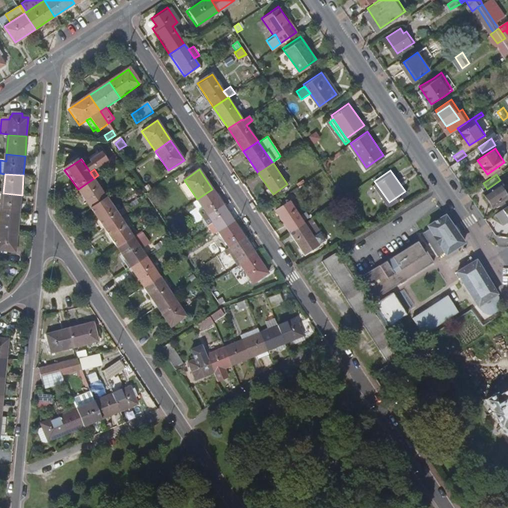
[(94,178),(78,189),(91,208),(108,197),(94,178)]
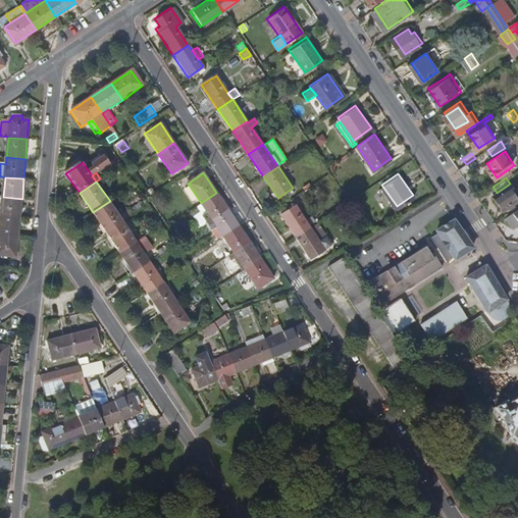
[(510,184),(497,193),(496,194),(499,199),(505,208),(517,201),(517,194),(510,184)]
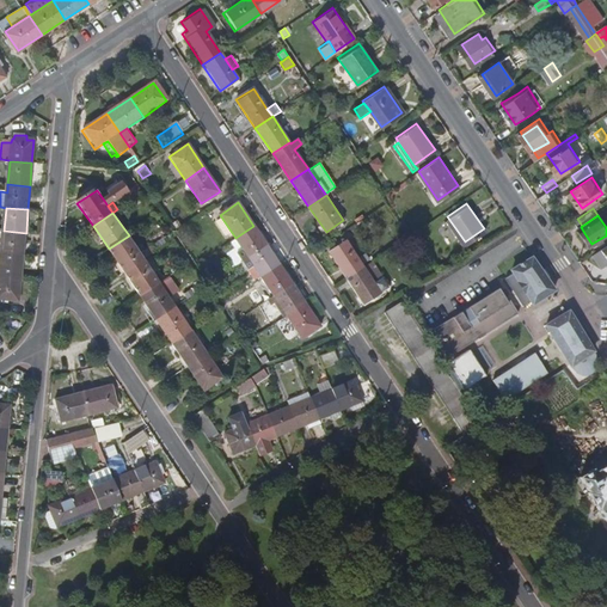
[(267,245),(253,226),(235,238),(235,239),(249,257),(267,245)]
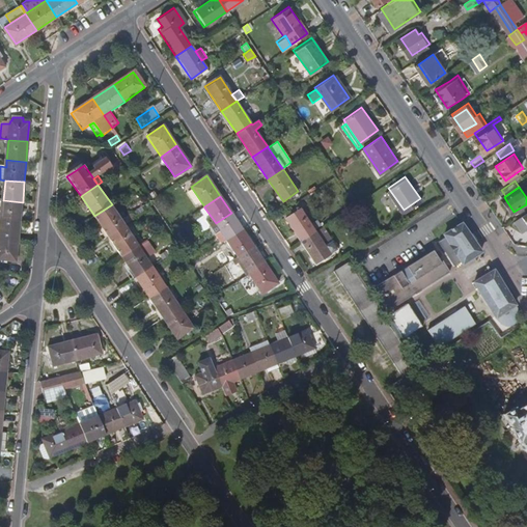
[(21,222),(23,202),(3,200),(1,220),(21,222)]
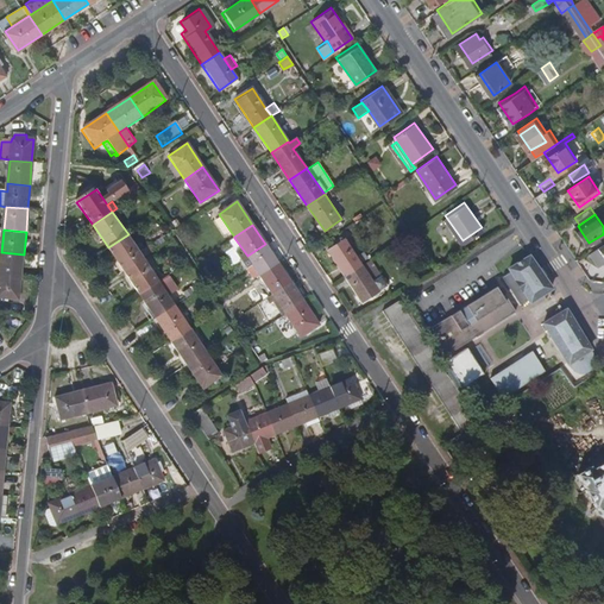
[(125,271),(144,258),(129,234),(108,247),(119,263),(125,271)]
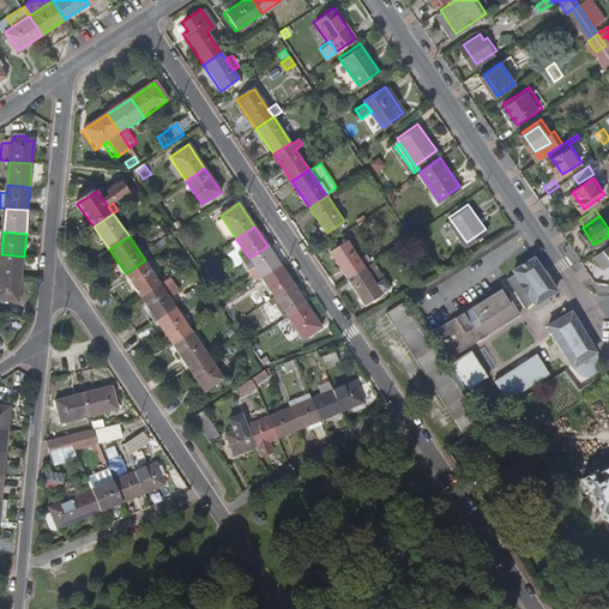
[(249,258),(236,240),(233,243),(235,249),(228,254),(236,267),(243,263),(249,258)]
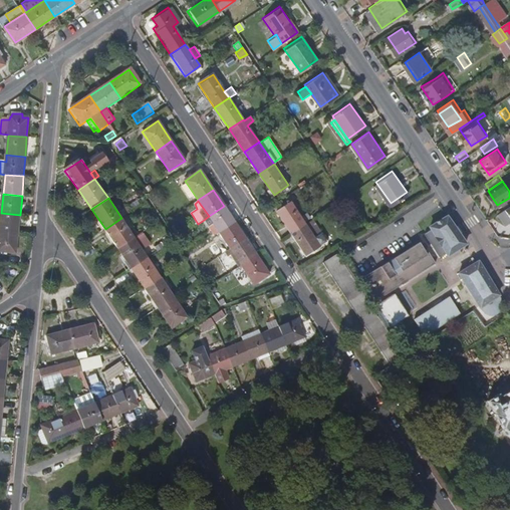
[(277,211),(293,234),(308,224),(301,215),(292,201),(277,211)]
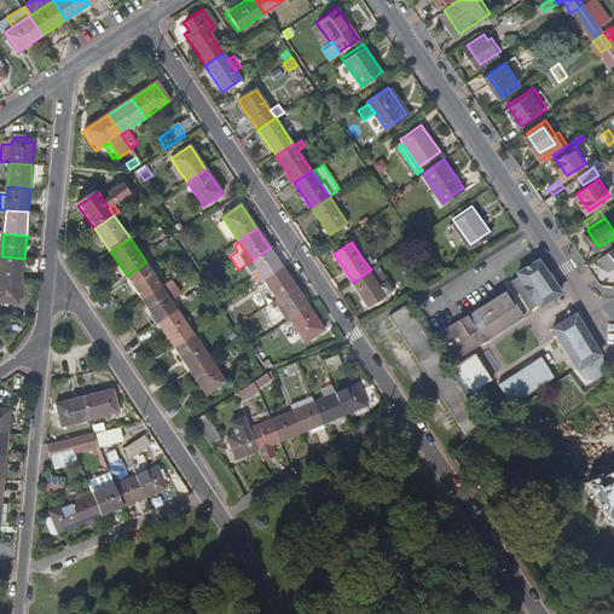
[(283,267),(270,248),(252,260),(258,270),(265,279),(283,267)]
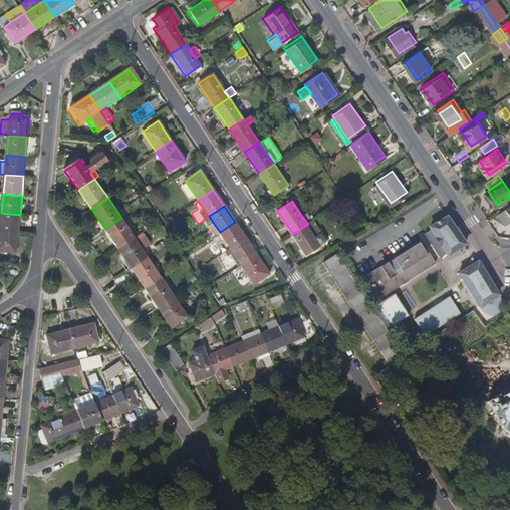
[(313,221),(307,212),(301,215),(308,224),(313,221)]
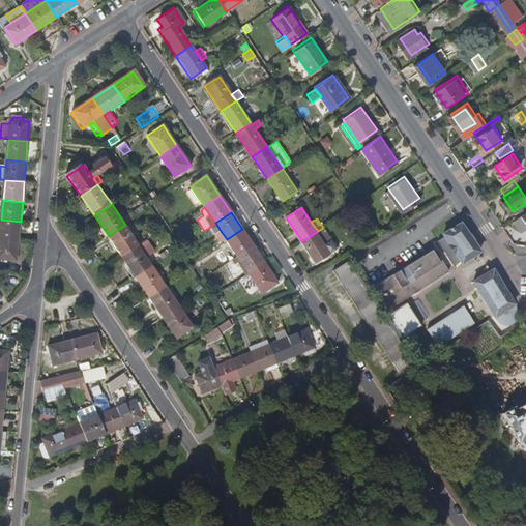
[(0,233),(0,240),(20,242),(21,222),(1,220),(0,233)]
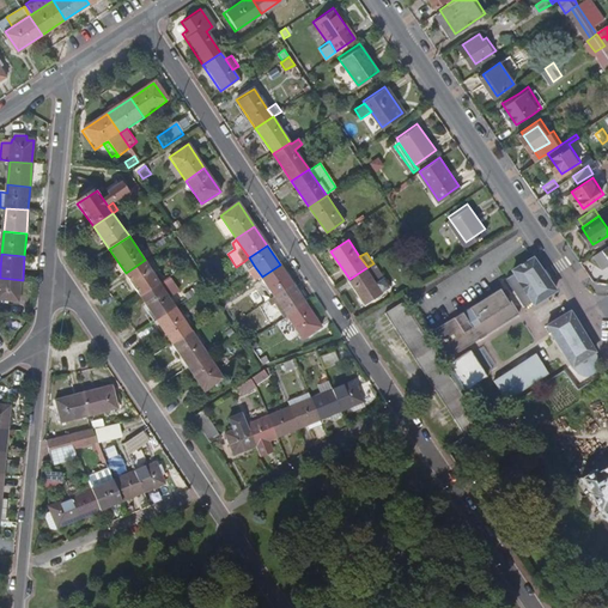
[(558,289),(534,255),(514,268),(516,272),(508,278),(524,305),(534,299),(536,303),(558,289)]
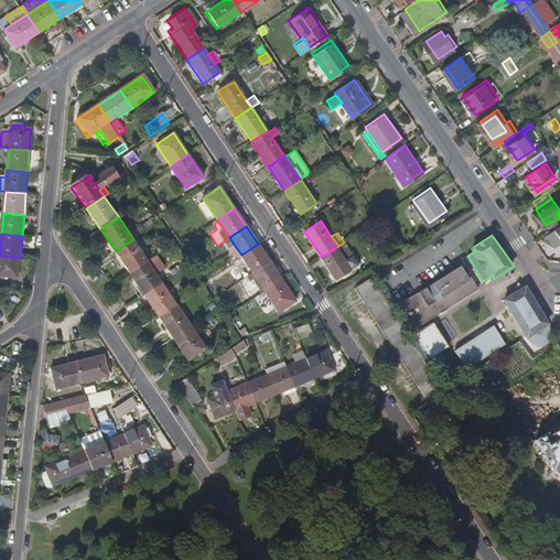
[(229,249),(235,246),(229,237),(224,241),(229,249)]
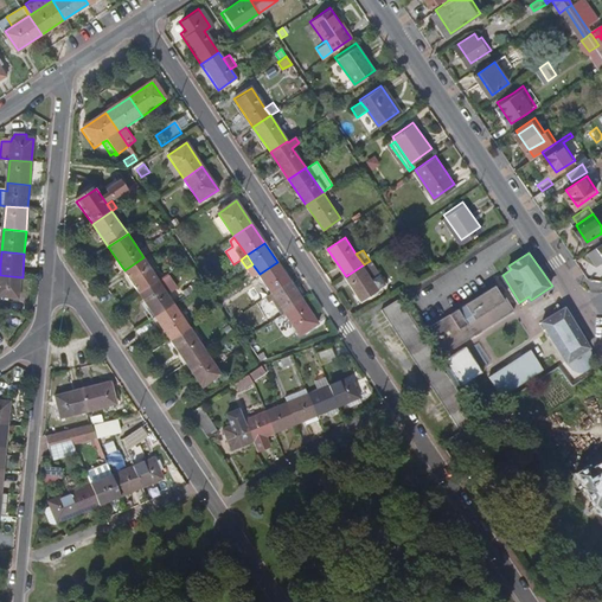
[(125,270),(141,294),(160,281),(143,257),(125,270)]
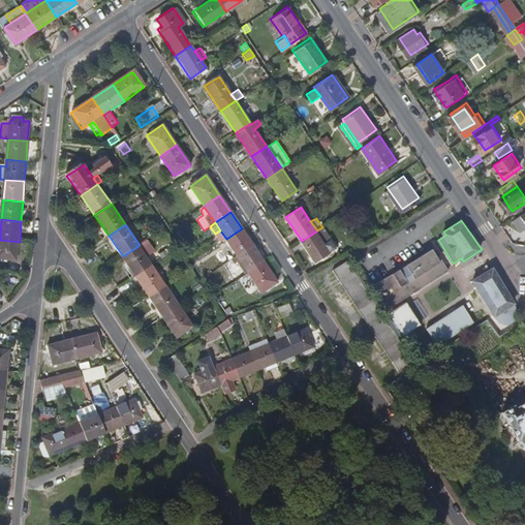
[(335,240),(326,225),(322,227),(317,230),(302,241),(316,263),(332,252),(328,245),(335,240)]
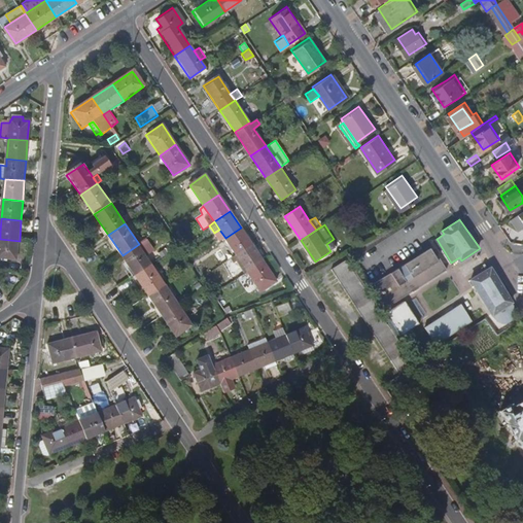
[(108,235),(103,228),(98,232),(102,239),(108,235)]
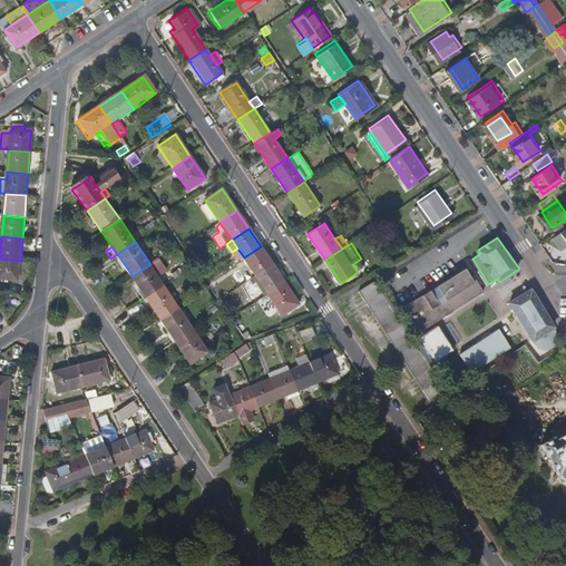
[(273,264),(261,246),(244,257),(256,275),(273,264)]
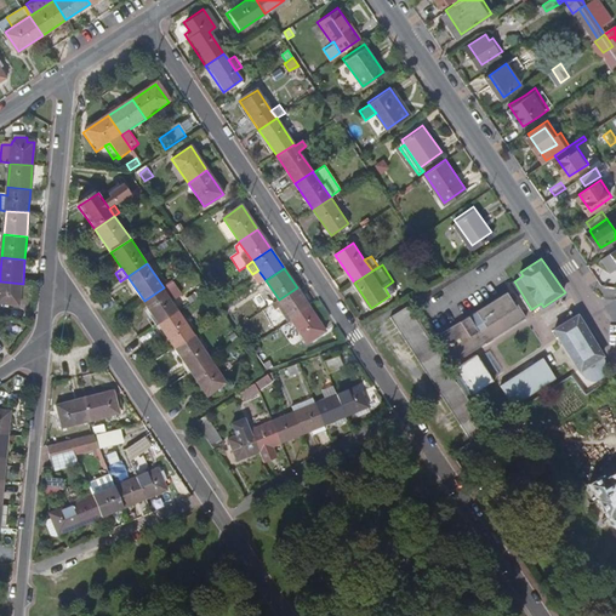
[(0,303),(21,307),(23,284),(0,281),(0,303)]
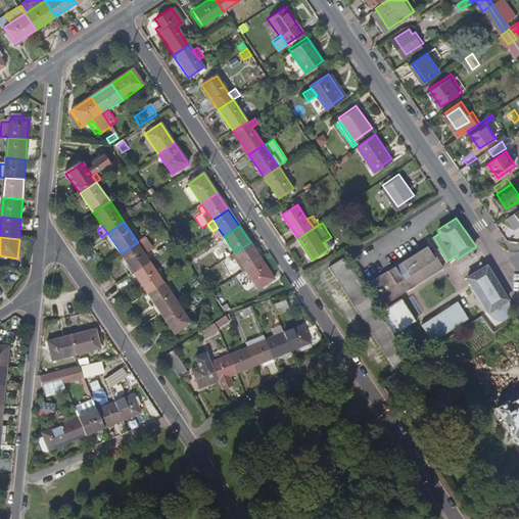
[(122,253),(135,274),(151,263),(138,242),(122,253)]
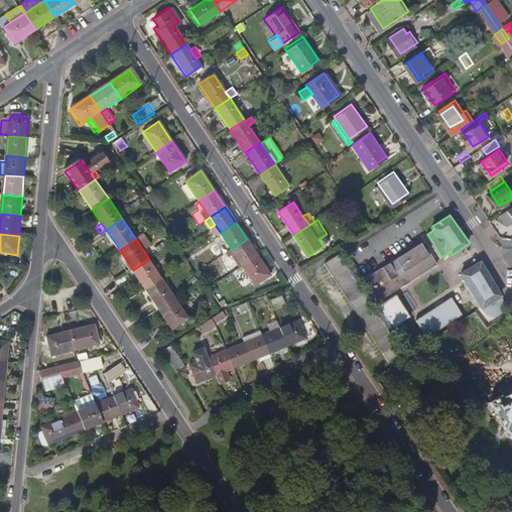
[(258,254),(247,239),(232,249),(243,265),(258,254)]
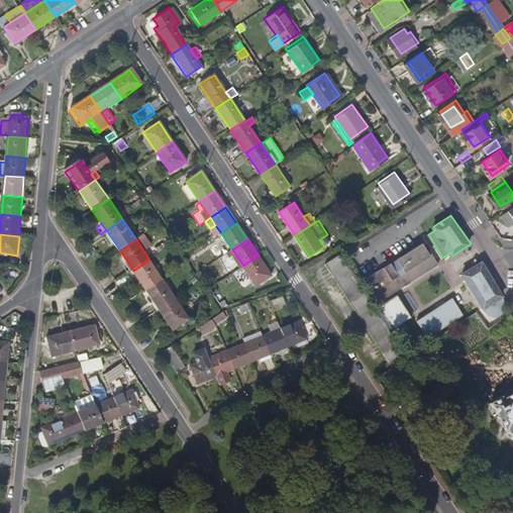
[(422,242),(366,278),(380,300),(400,288),(398,284),(430,264),(426,257),(430,254),(427,250),(422,242)]
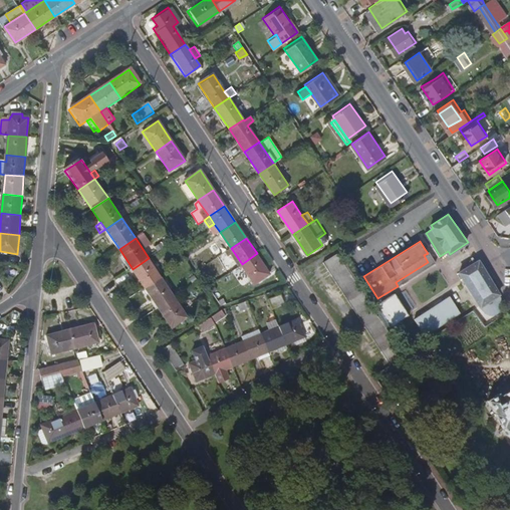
[(292,246),(288,249),(298,263),(302,260),(292,246)]
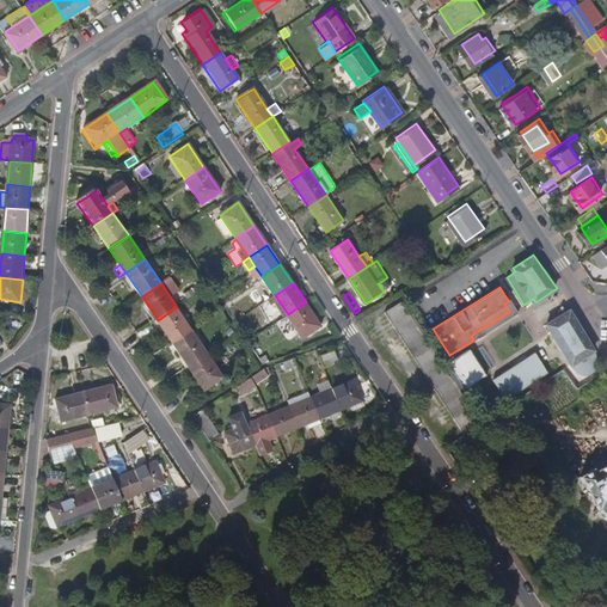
[(283,318),(288,314),(275,295),(268,300),(271,306),(275,304),(283,318)]
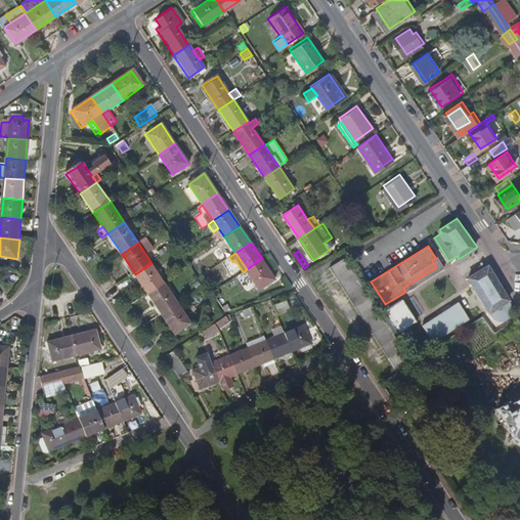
[(435,253),(433,254),(436,258),(432,260),(436,267),(403,288),(405,292),(444,267),(435,253)]
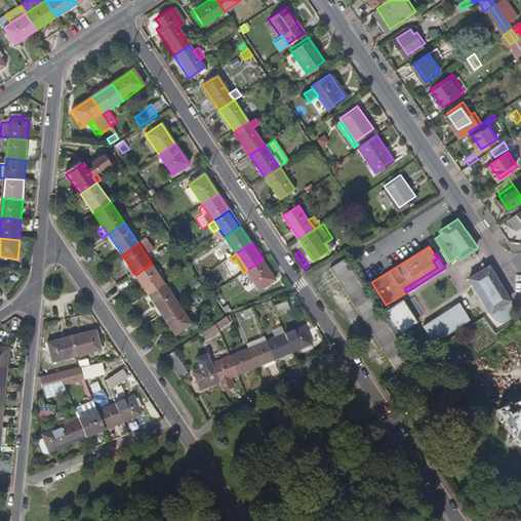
[(277,279),(263,258),(247,270),(261,290),(277,279)]
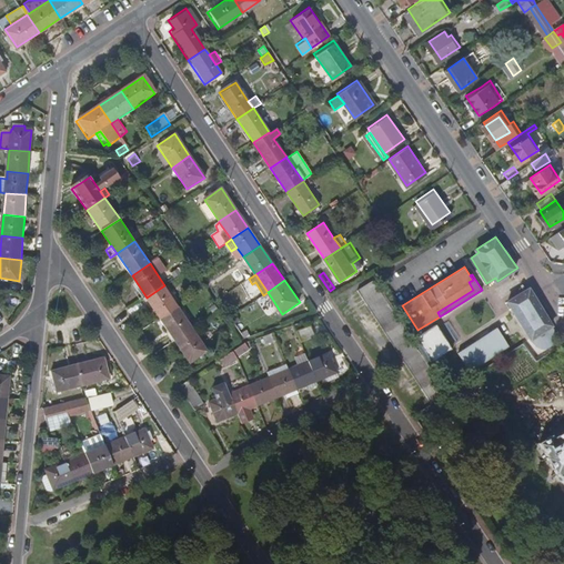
[(450,393),(373,282),(356,291),(434,404),(450,393)]
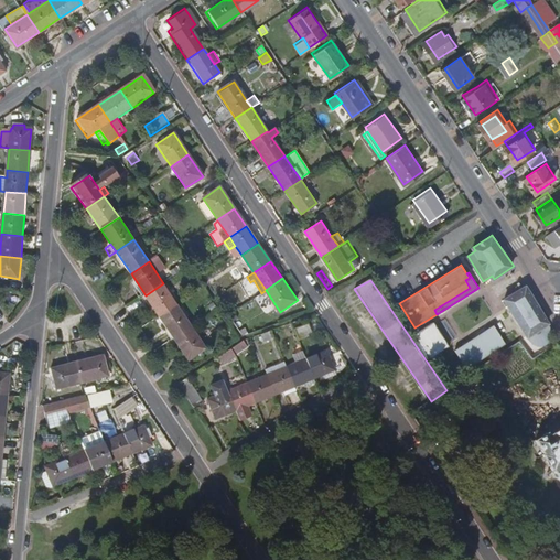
[(146,295),(161,316),(179,304),(163,283),(146,295)]
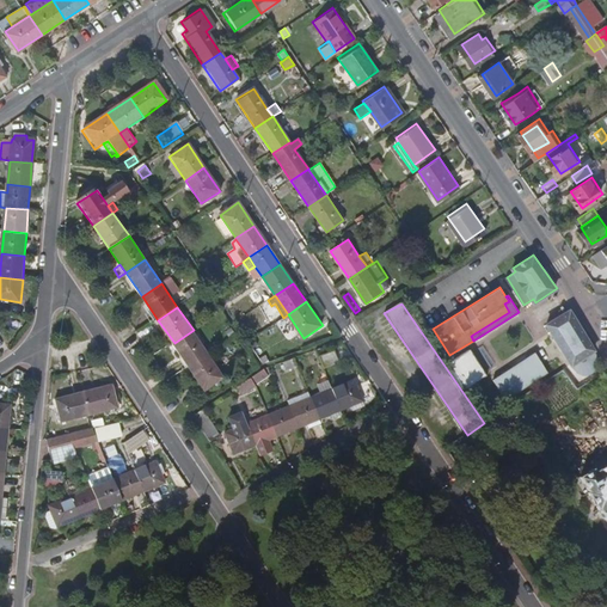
[(581,324),(570,308),(547,324),(572,363),(596,348),(581,324)]
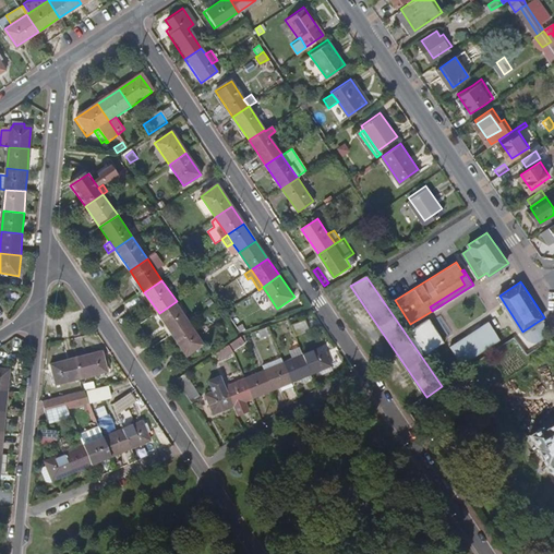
[(349,286),(425,397),(426,397),(350,286),(349,286)]
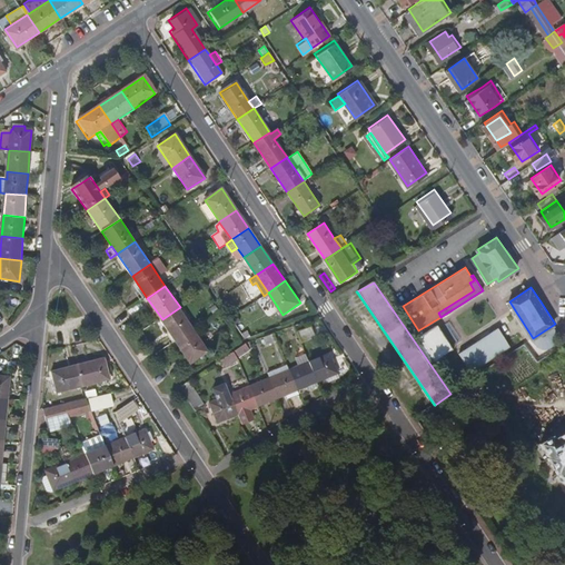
[(162,319),(177,342),(196,329),(180,307),(162,319)]
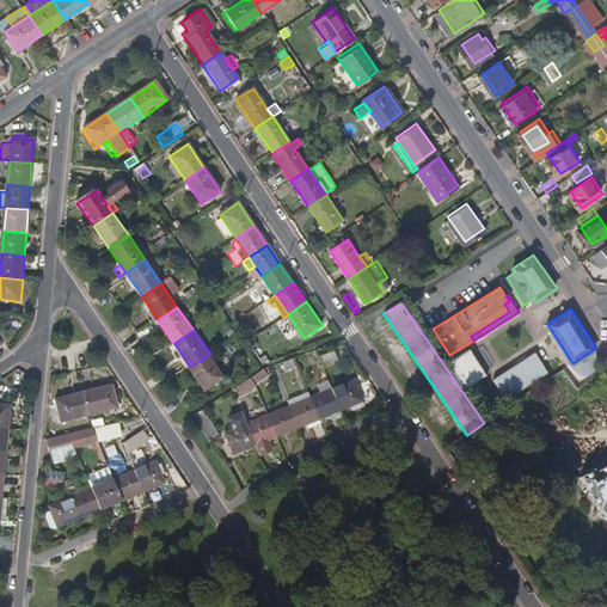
[(485,357),(491,354),(495,362),(498,360),(489,342),(479,347),(485,357)]
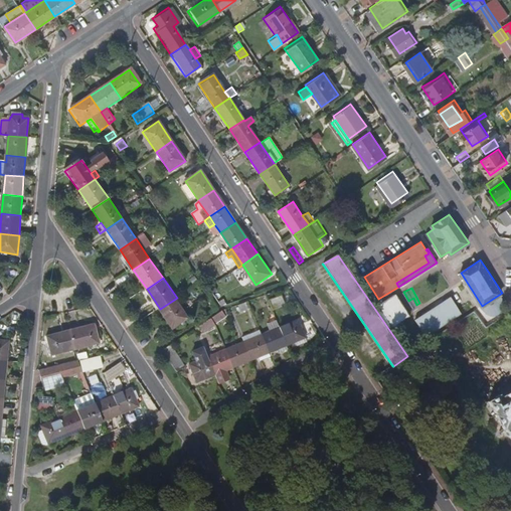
[(502,293),(482,306),(487,312),(490,314),(493,315),(496,315),(499,314),(502,312),(504,310),(506,307),(506,300),(502,293)]
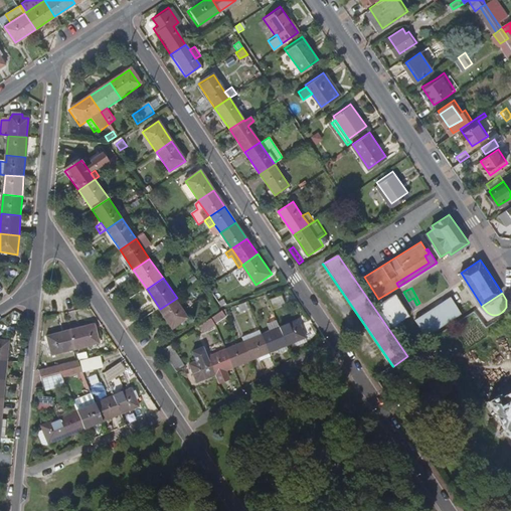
[(409,315),(394,294),(376,305),(391,326),(409,315)]
